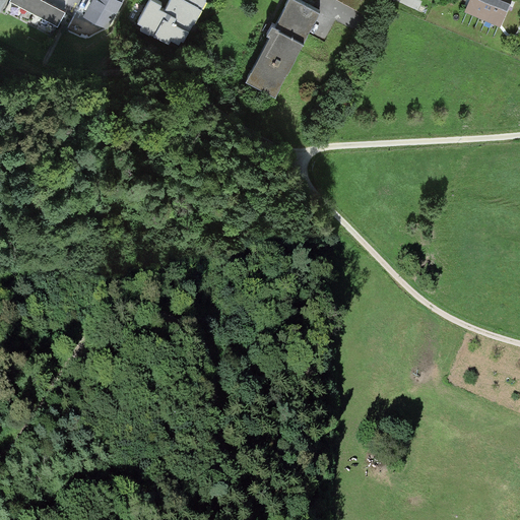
[(65,9),(47,0),(9,0),(10,0),(57,24),(64,12),(65,9)]
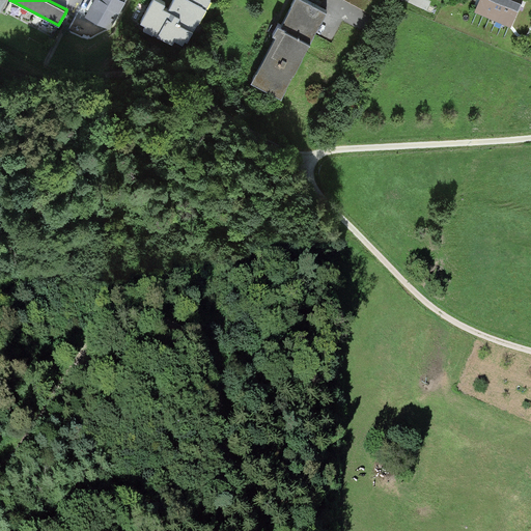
[(94,0),(85,17),(110,30),(127,0),(94,0)]
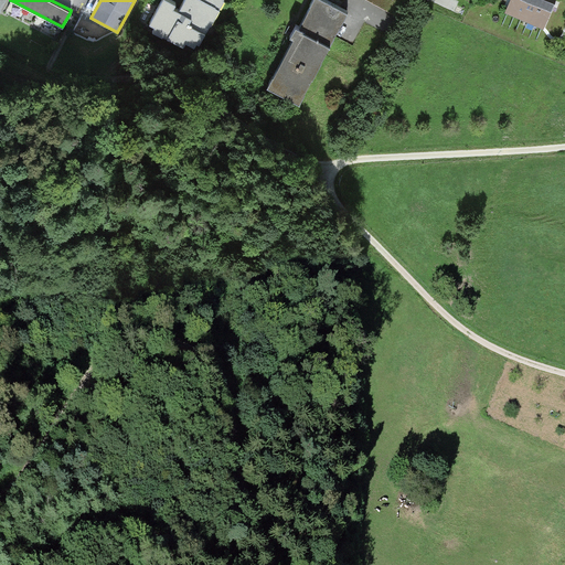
[(182,0),(179,8),(173,6),(176,0),(159,0),(148,21),(153,24),(150,29),(182,44),(185,39),(194,43),(196,39),(200,40),(210,20),(211,21),(222,0),(182,0)]
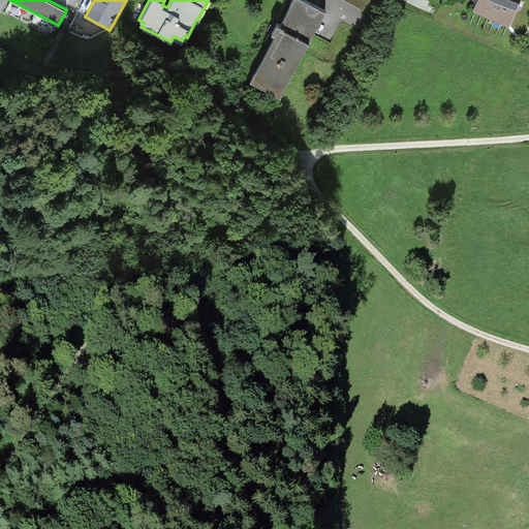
[(281,92),(324,6),(310,0),(291,0),(280,22),(277,21),(271,31),(275,33),(252,78),(281,92)]
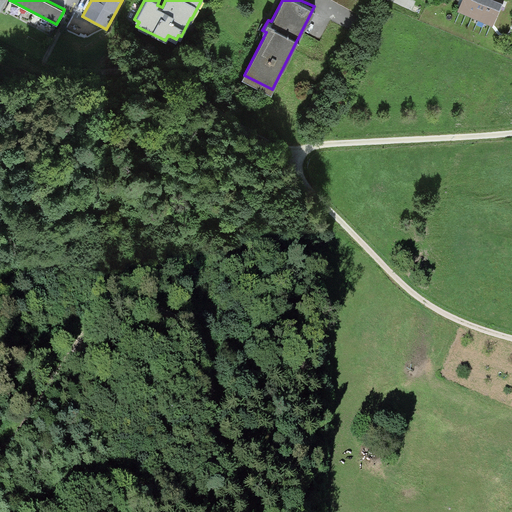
[(367,0),(338,0),(362,12),(367,0)]
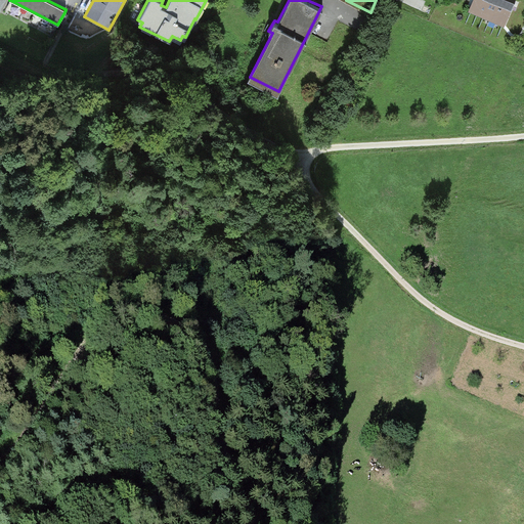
[(514,0),(471,0),(467,10),(504,26),(514,0)]
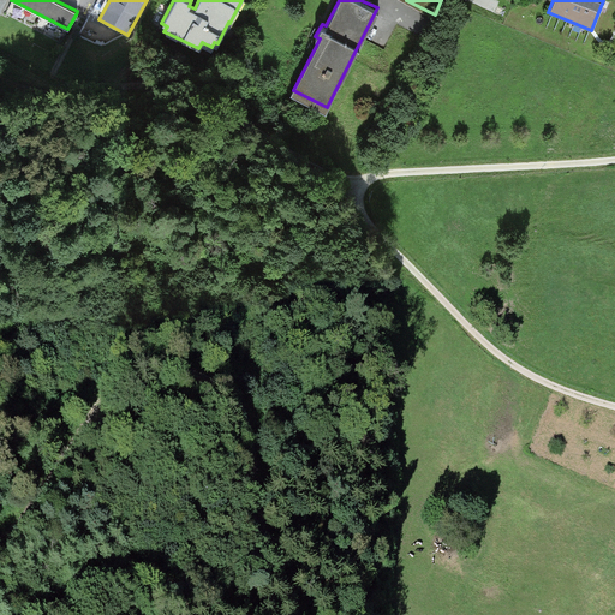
[(79,42),(97,49),(105,31),(87,24),(79,42)]
